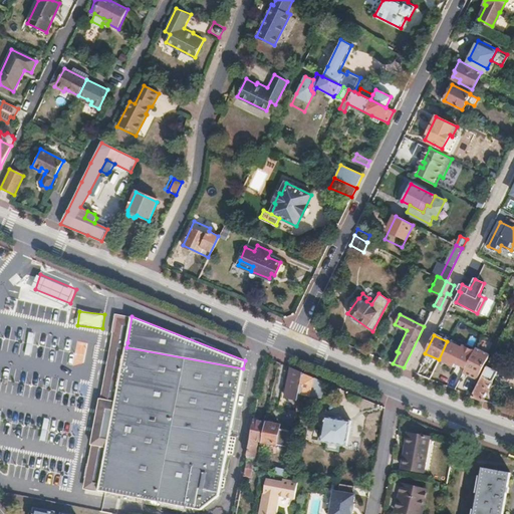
[(106,399),(115,345),(126,347),(127,342),(112,340),(109,339),(82,487),(85,488),(90,489),(98,444),(93,443),(101,398),(106,399)]
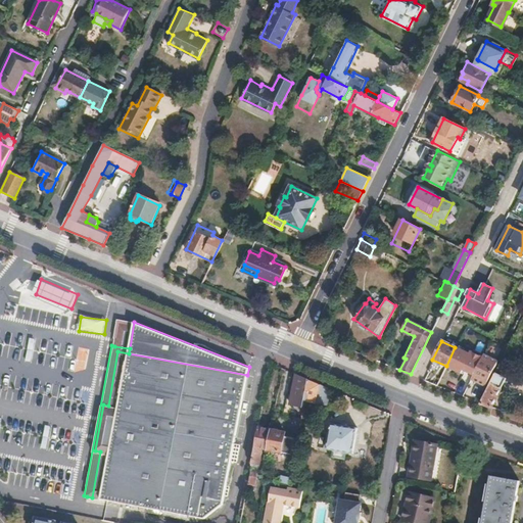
[(78,347),(74,370),(85,372),(89,349),(78,347)]
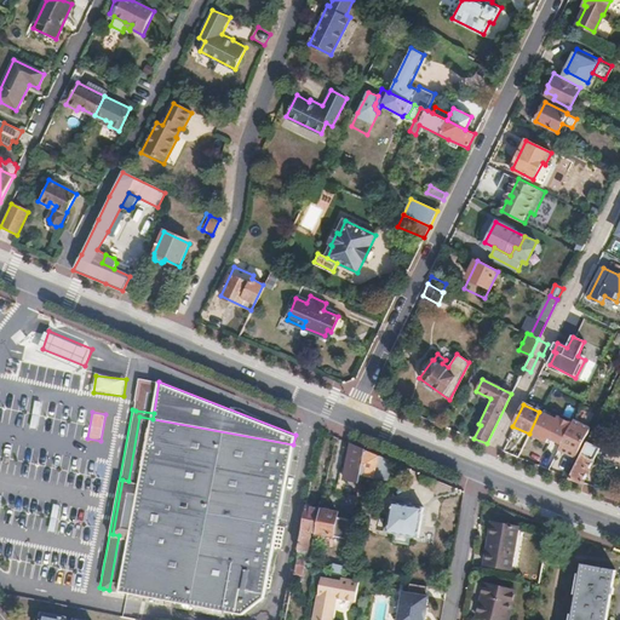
[(539,412),(529,434),(545,442),(556,420),(539,412)]
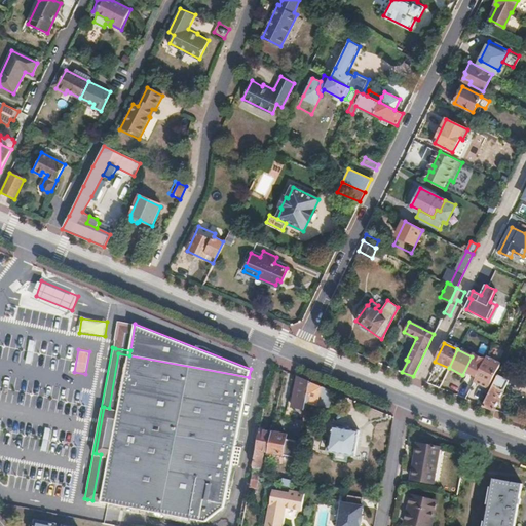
[(92,500),(208,521),(225,510),(249,377),(129,355),(118,353),(109,408),(104,407),(96,453),(101,454),(92,500)]
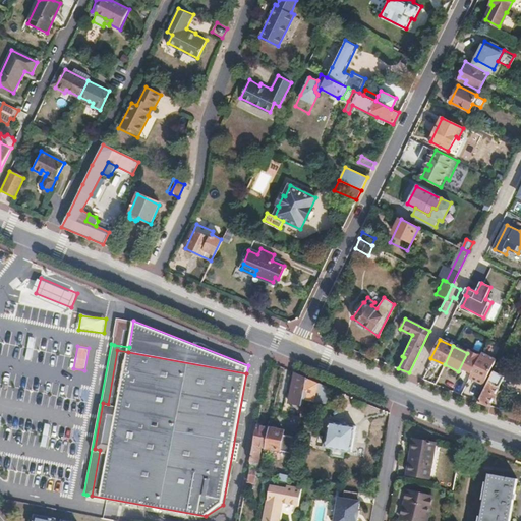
[(470,374),(468,379),(482,385),(496,360),(481,353),(475,363),(470,374)]
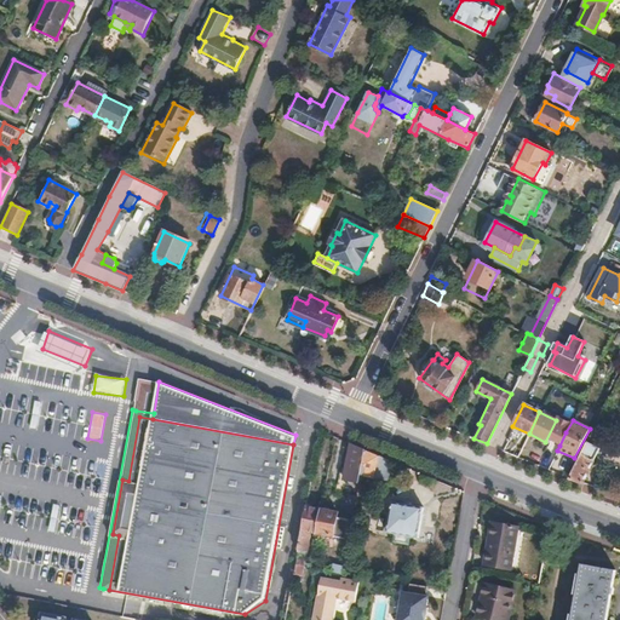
[(560,446),(566,432),(558,429),(551,442),(560,446)]
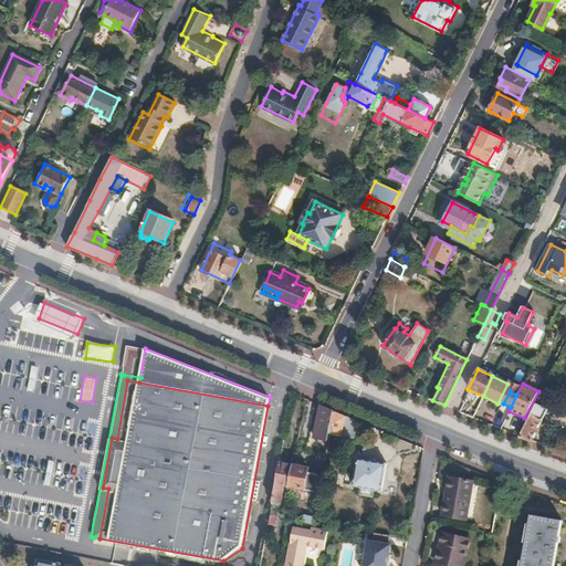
[(540,397),(520,436),(532,440),(547,409),(541,405),(544,399),(540,397)]
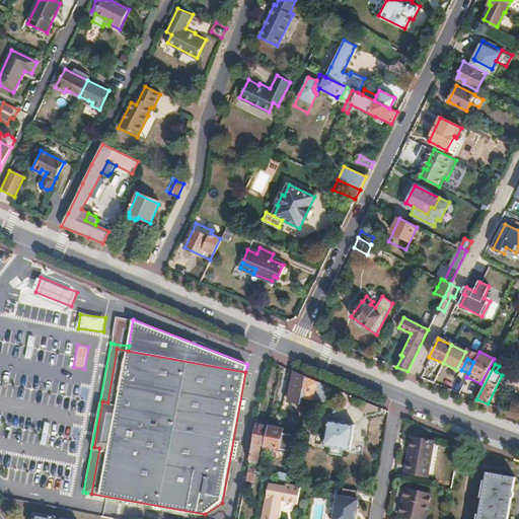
[(306,376),(295,371),(289,400),(301,402),(302,396),(306,376)]
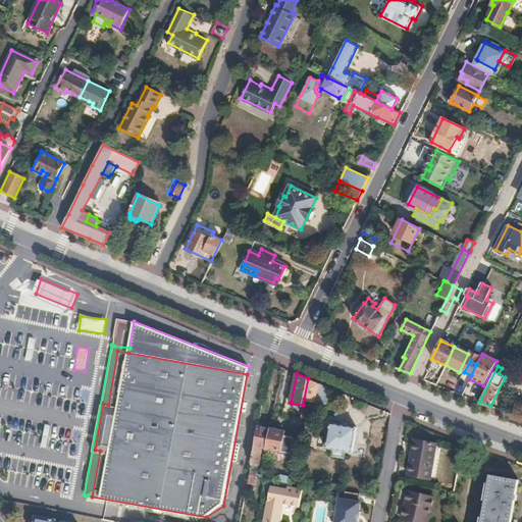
[(308,378),(304,399),(315,401),(318,382),(308,378)]
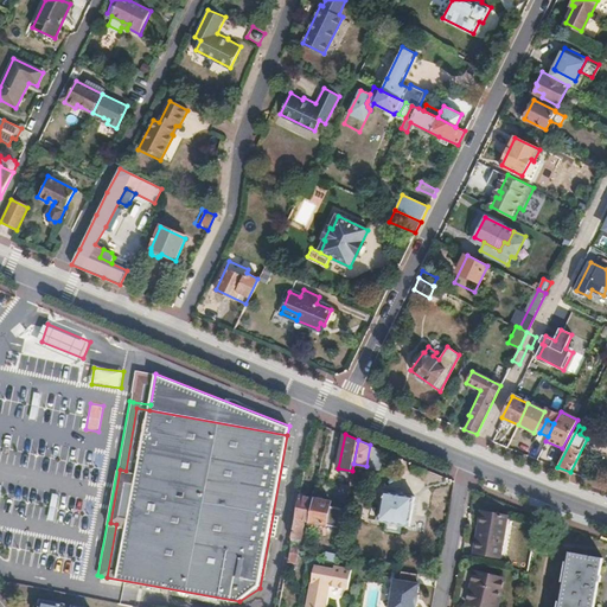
[(383,492),(378,519),(409,525),(414,498),(383,492)]
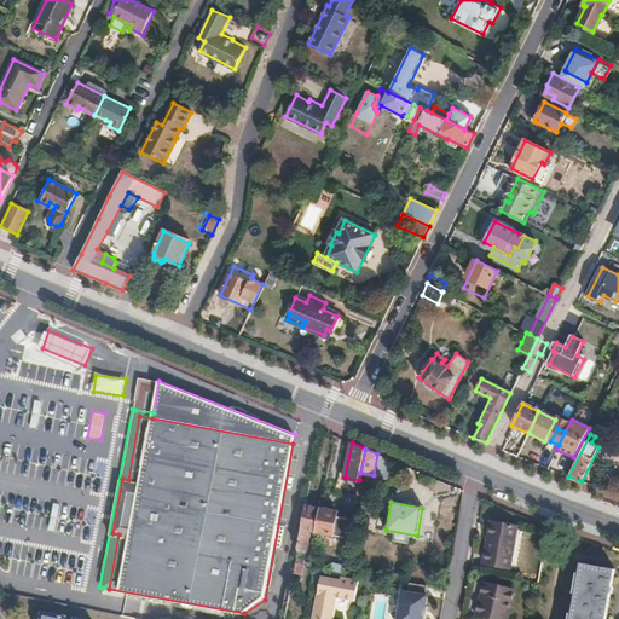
[(307,505),(299,547),(307,549),(311,530),(317,531),(322,508),(307,505)]
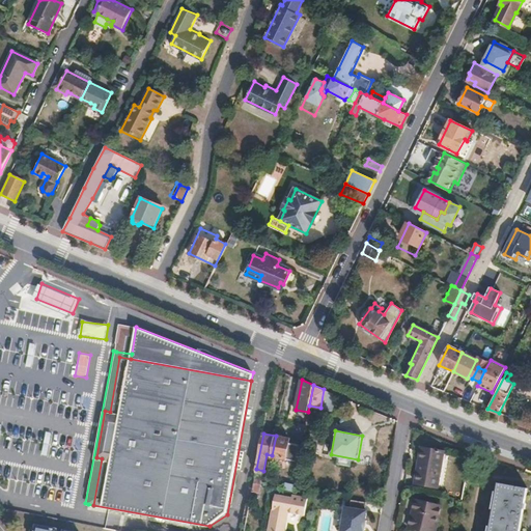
[(276,436),(272,455),(274,456),(296,460),(299,444),(289,442),(290,439),(276,436)]
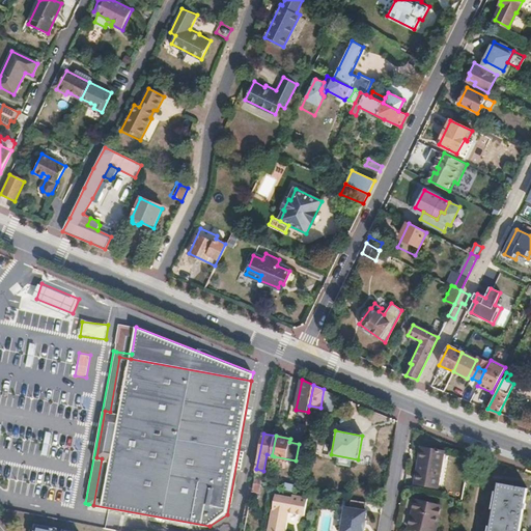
[(421,446),(415,481),(437,485),(443,450),(421,446)]
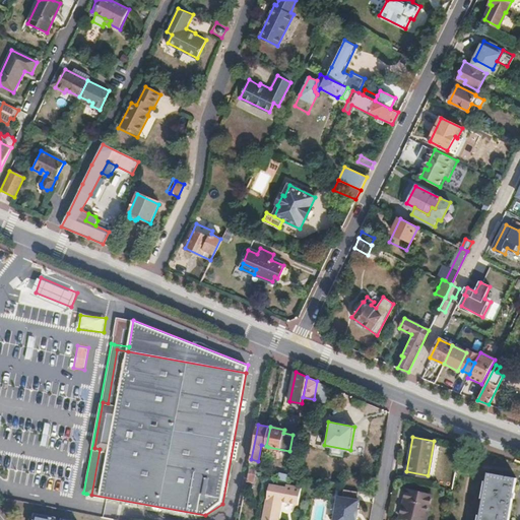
[(489,472),(479,519),(508,519),(516,477),(489,472)]
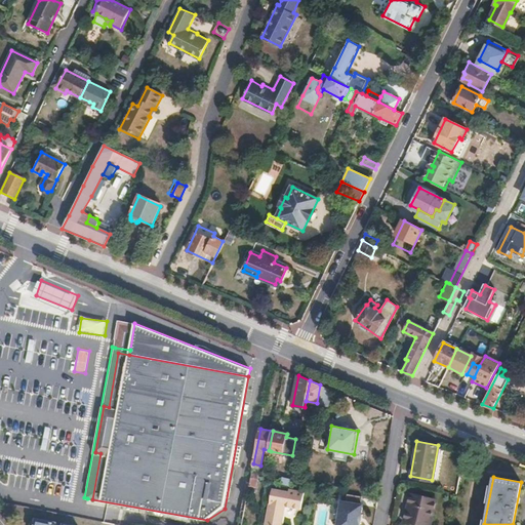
[(284,478),(283,484),(290,486),(291,479),(284,478)]
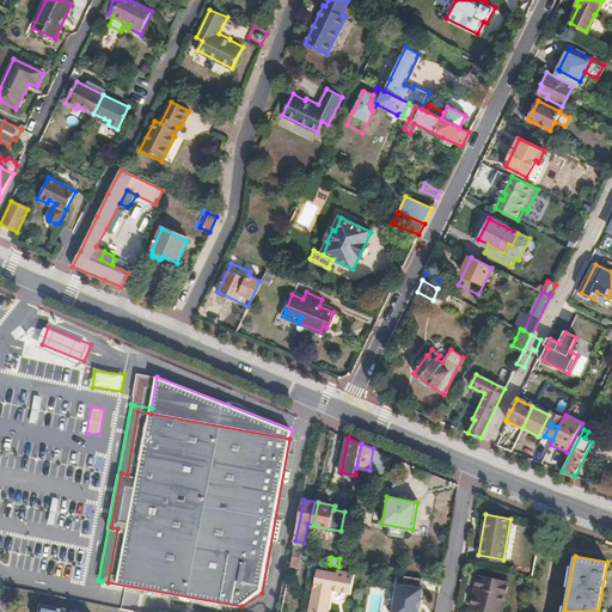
[(337,574),(318,570),(308,611),(328,611),(330,601),(329,600),(331,589),(352,594),(355,574),(337,570),(337,574)]
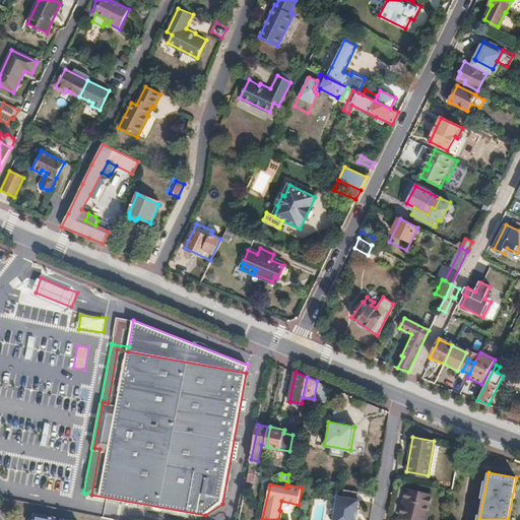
[(359,491),(343,488),(342,496),(338,496),(336,505),(334,514),(333,519),(355,519),(360,499),(358,499),(359,491)]
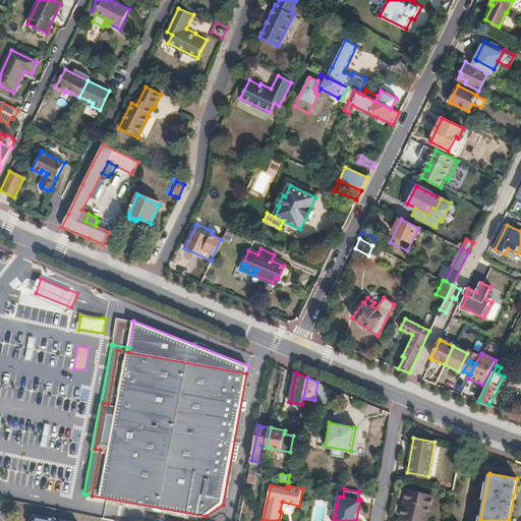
[(408,488),(402,515),(426,520),(432,495),(408,488)]
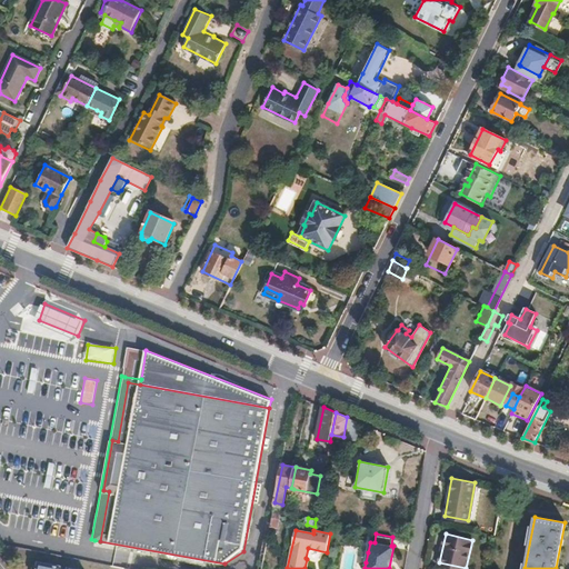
All buildings are outlined.
